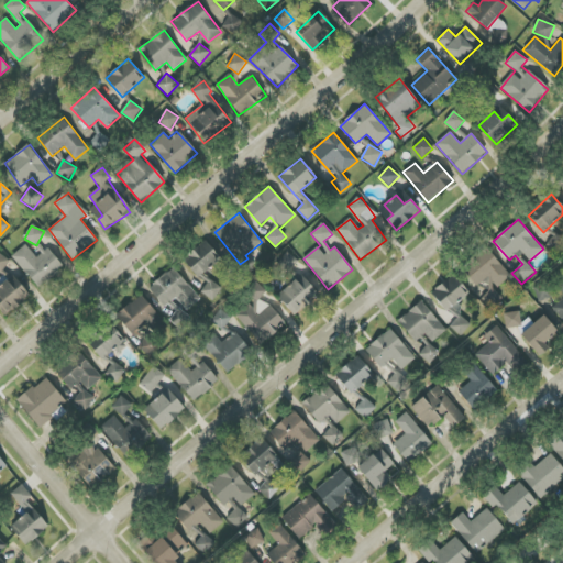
[(221,261),(207,241),(183,257),(197,277),(221,261)]
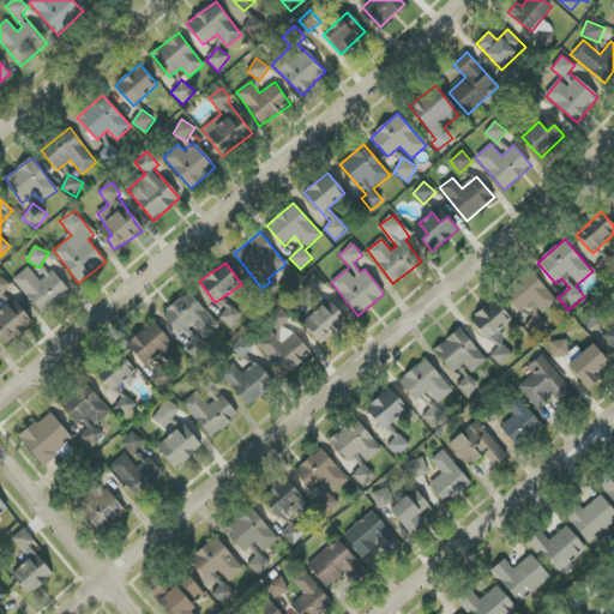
[(29,268),(13,280),(42,315),(67,294),(50,272),(40,281),(29,268)]
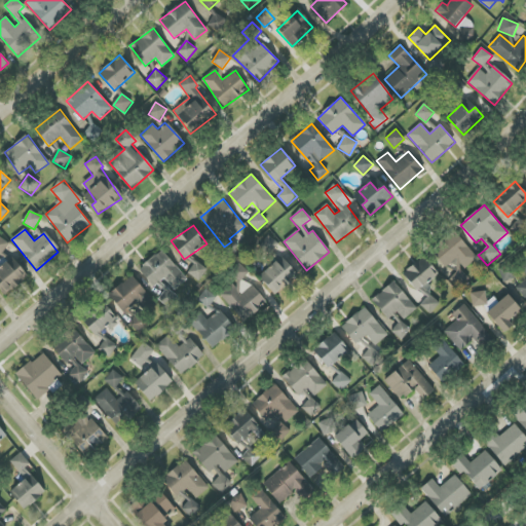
[(478,258),(454,232),(431,253),(446,268),(456,259),(465,269),(478,258)]
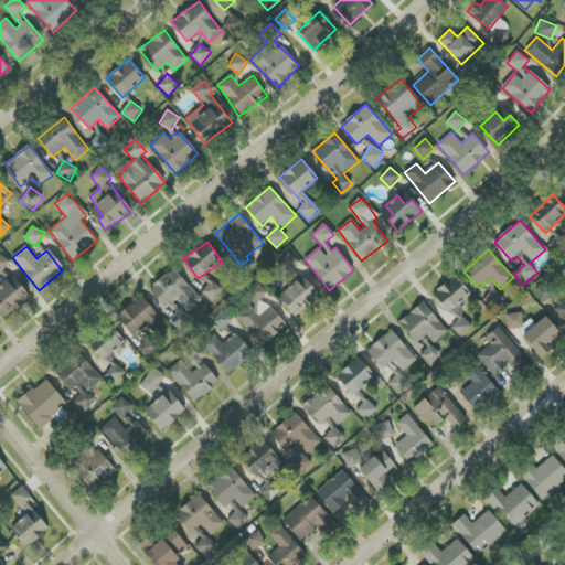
[(10,262),(0,254),(0,273),(1,274),(10,262)]
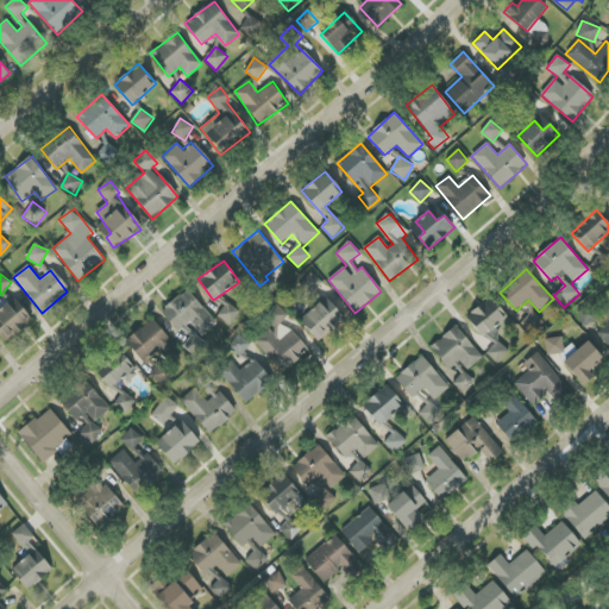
[(300,319),(319,343),(344,320),(318,289),(322,284),(313,274),(301,283),(319,303),(300,319)]
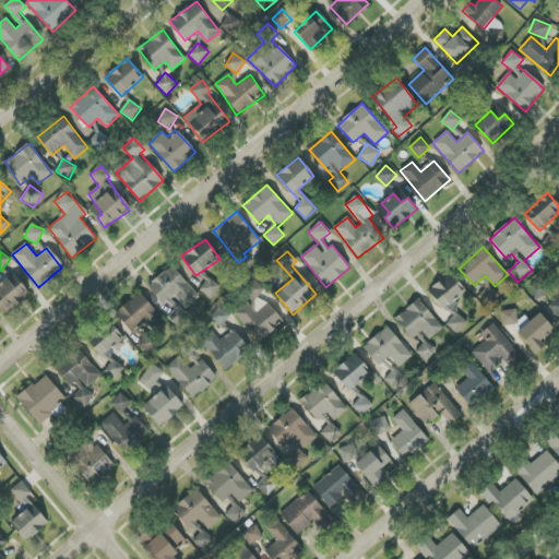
[(174,296),(186,308),(199,296),(171,265),(147,287),(164,305),(174,296)]
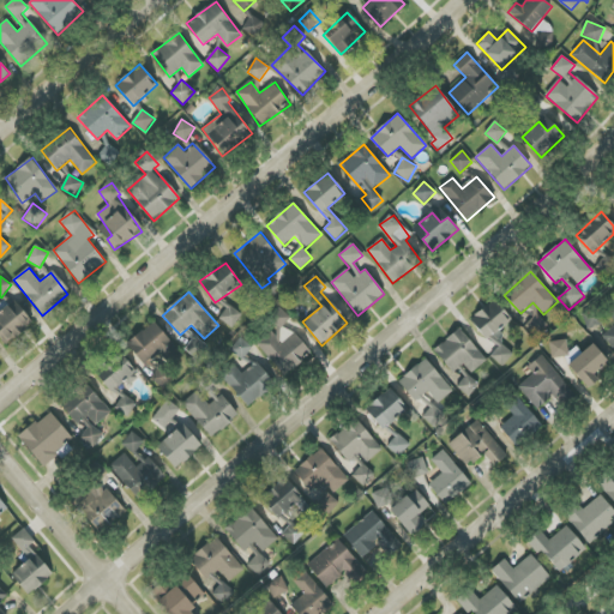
[(486,341),(512,321),(497,300),(470,318),(486,341)]
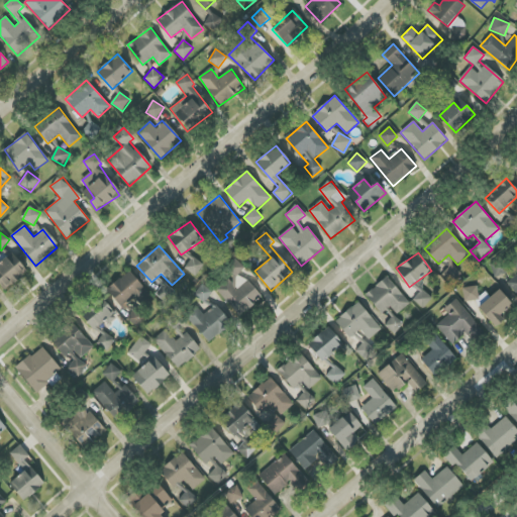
[(516,294),(516,253),(507,263),(502,256),(490,268),(502,281),(504,279),(516,294)]
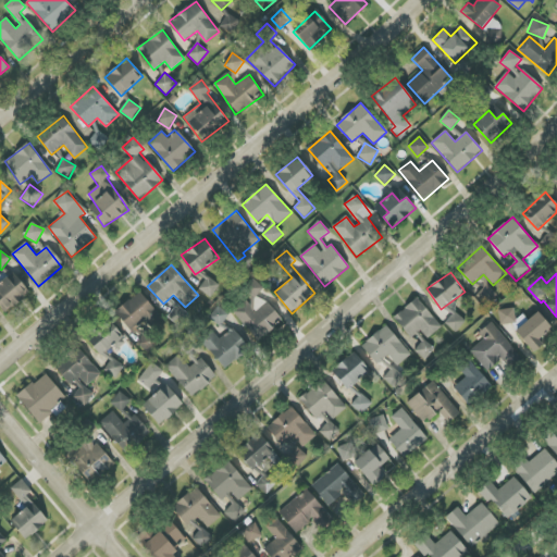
[(22,282),(14,287),(7,277),(0,283),(0,306),(5,312),(29,293),(22,282)]
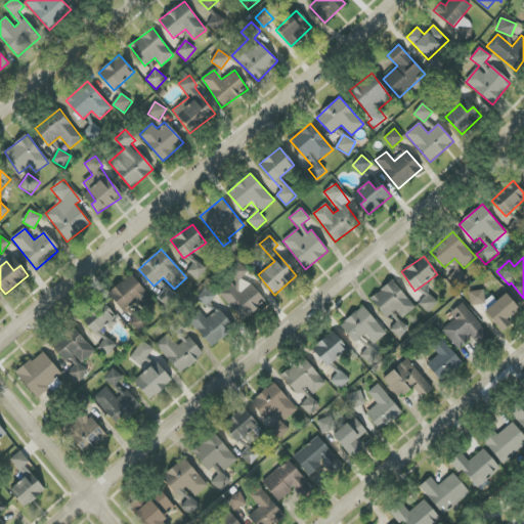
[(187,271),(198,280),(206,270),(195,261),(187,271)]
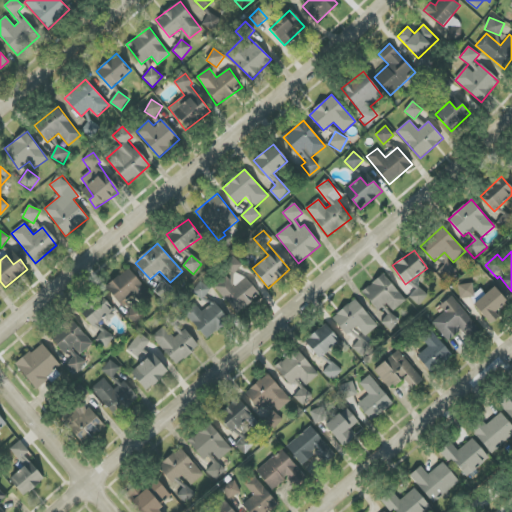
[(214,286),(237,314),(259,295),(238,270),(242,266),(234,256),(222,265),(229,274),(214,286)]
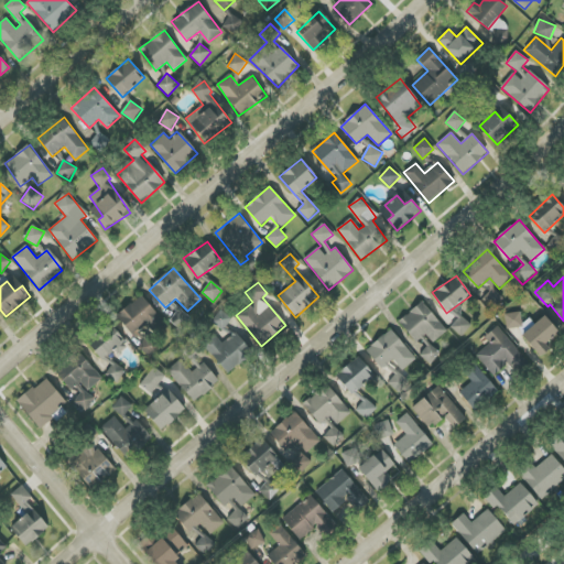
[(503,297),(491,289),(483,301),(495,310),(503,297)]
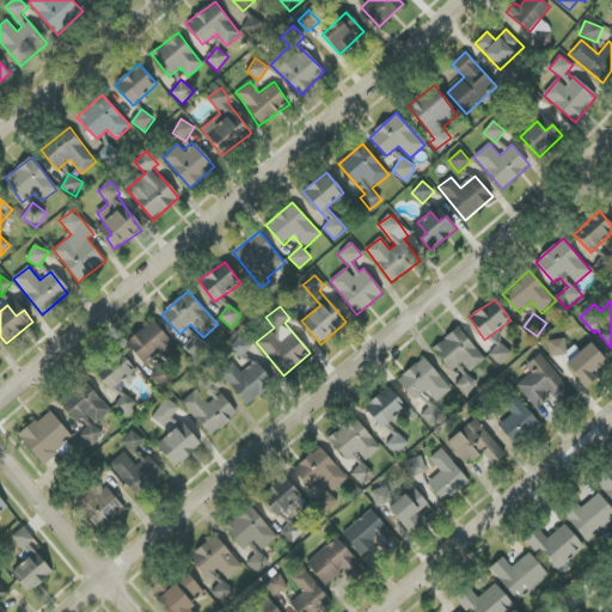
[(175,346),(154,320),(127,342),(147,368),(175,346)]
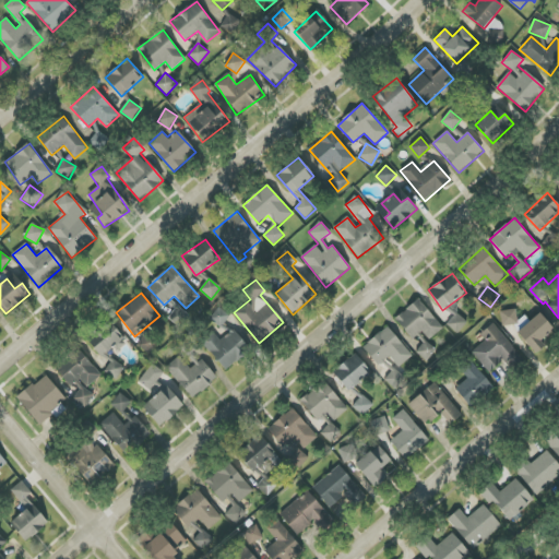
[(437,352),(428,342),(443,326),(417,299),(395,319),(421,346),(416,352),(426,361),(437,352)]
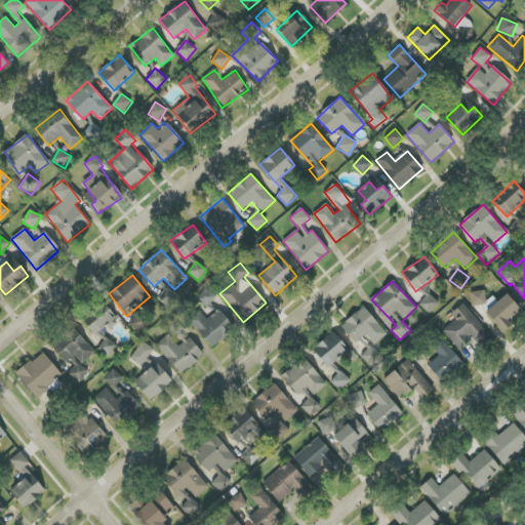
[(429,314),(440,303),(421,286),(419,289),(427,296),(419,305),(429,314)]
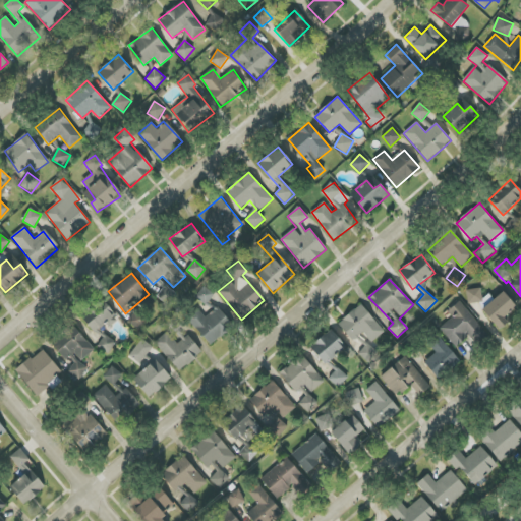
[(157,296),(168,304),(176,293),(165,285),(157,296)]
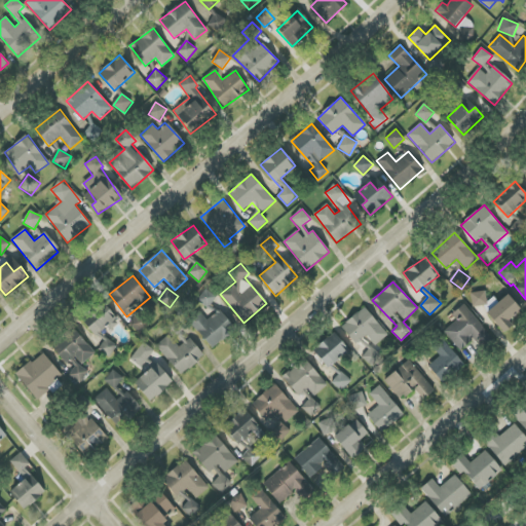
[(197,300),(208,308),(216,297),(205,289),(197,300)]
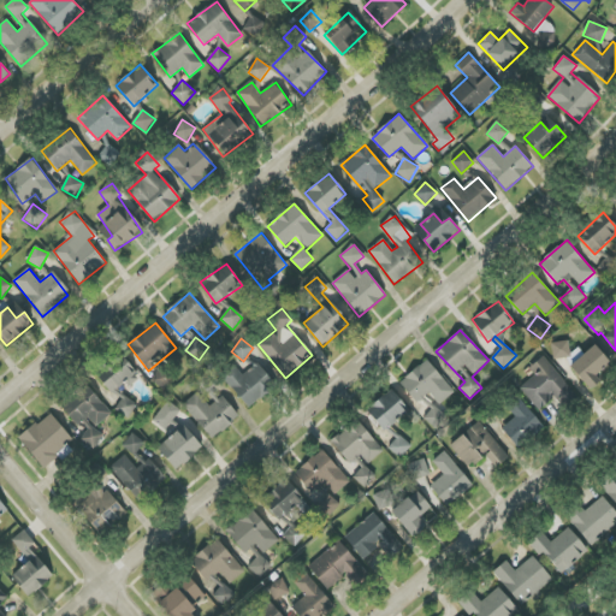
[(570,356),(568,341),(551,343),(554,359),(570,356)]
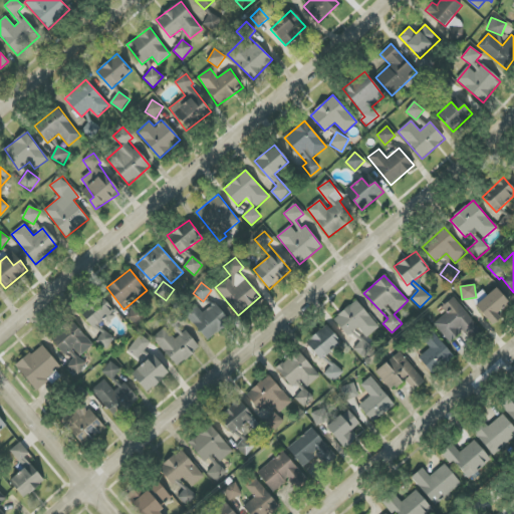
[(498,313),(510,303),(496,288),(476,306),(493,326),(502,317),(498,313)]
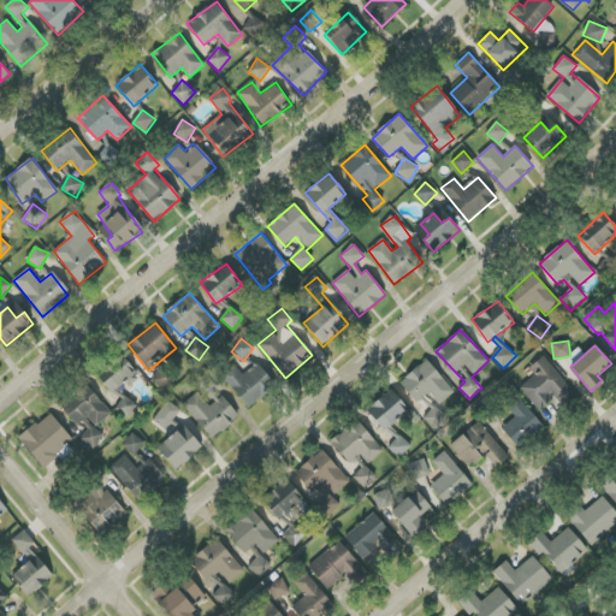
[(520,389),(540,412),(555,398),(561,406),(575,394),(543,357),(529,369),(534,375),(520,389)]
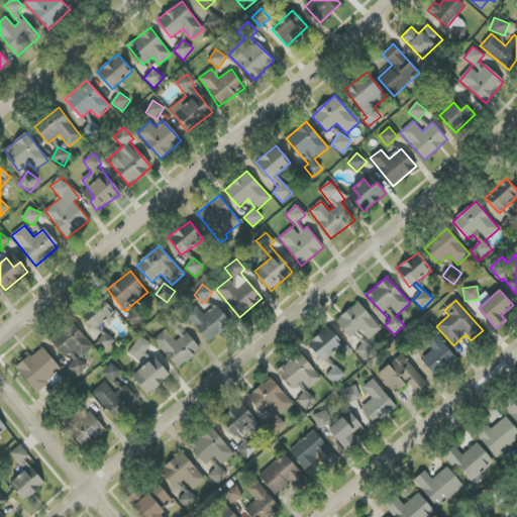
[(359,329),(369,339),(382,328),(357,302),(335,322),(349,338),(359,329)]
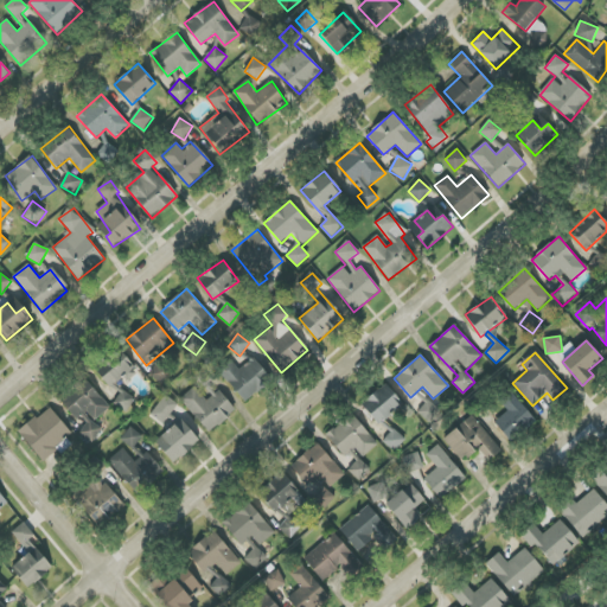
[(231,359),(218,369),(242,403),(272,382),(255,357),(237,369),(231,359)]
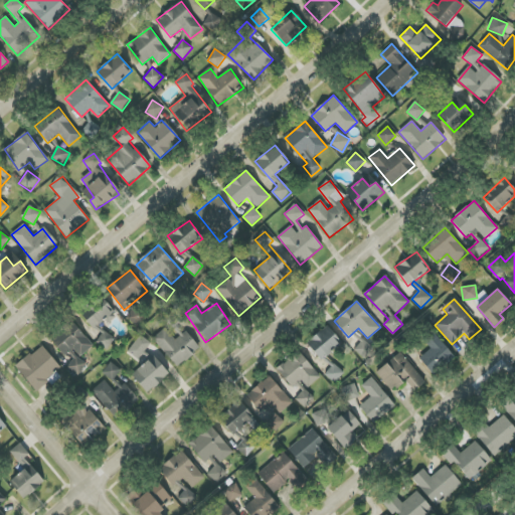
[(114,341),(102,327),(116,315),(107,304),(88,320),(101,336),(97,339),(105,349),(114,341)]
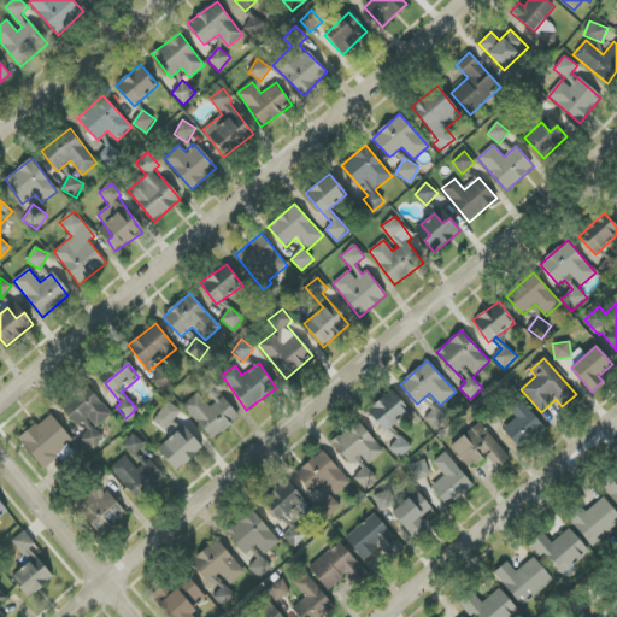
[(95,428),(112,415),(87,385),(59,406),(81,433),(78,435),(90,450),(105,439),(95,428)]
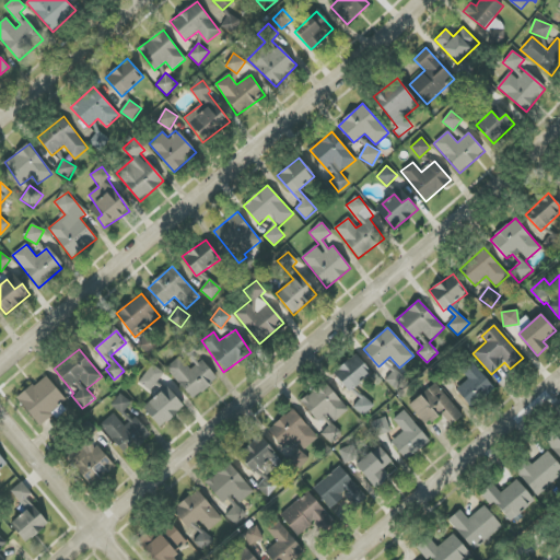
[(333,374),(350,393),(372,373),(356,353),(333,374)]
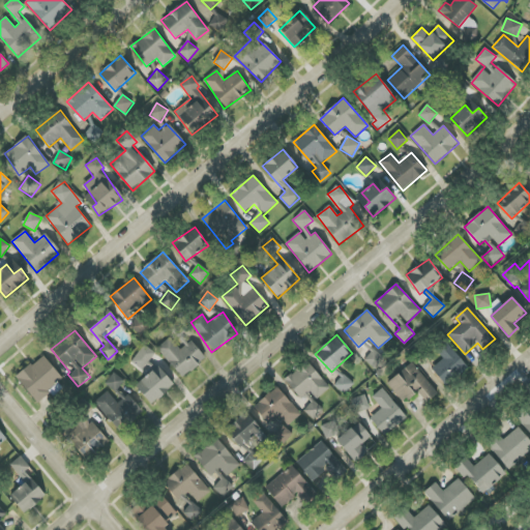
[(179,350),(171,337),(158,347),(180,378),(206,360),(193,341),(179,350)]
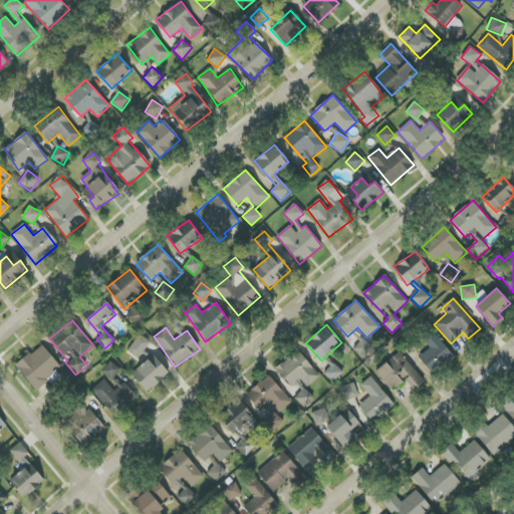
[(419,357),(429,373),(453,358),(435,331),(423,339),(430,349),(419,357)]
